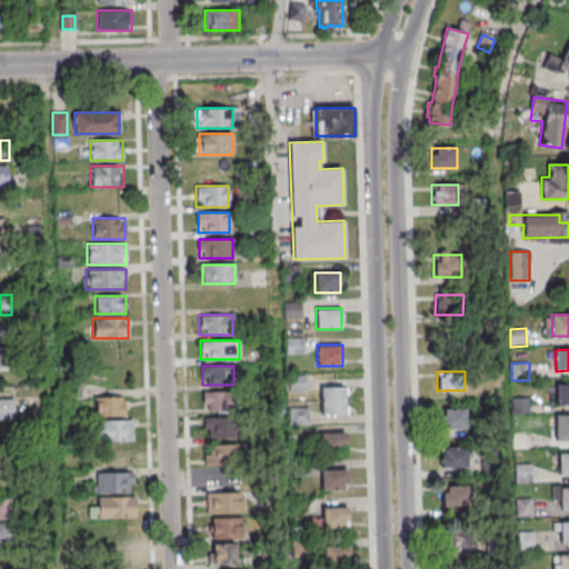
[(557,385),(568,385),(568,406),(557,407),(557,385)]
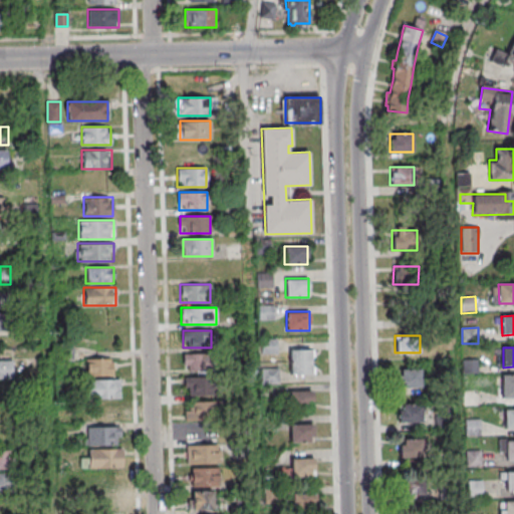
[(312,349),(290,349),(290,374),(312,374),(312,349)]
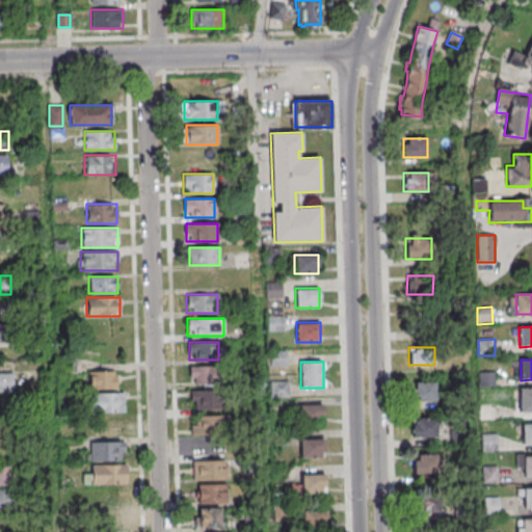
[(189,383),(216,383),(216,366),(189,366),(189,383)]
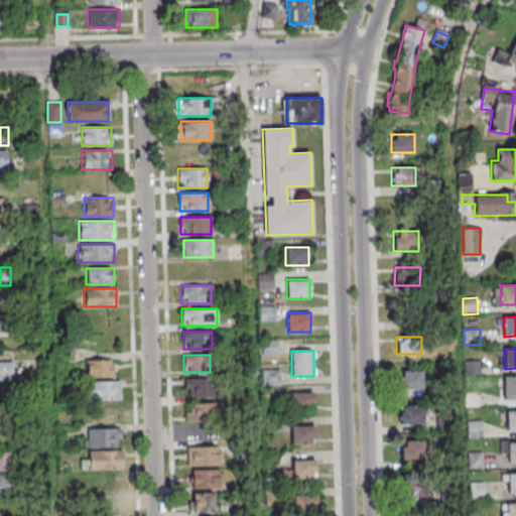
[(112,377),(112,360),(86,360),(86,377),(112,377)]
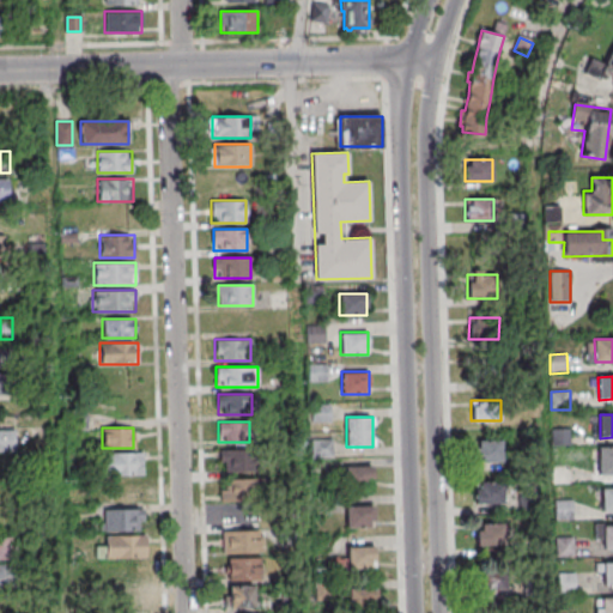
[(0,450),(14,450),(14,430),(0,429),(0,450)]
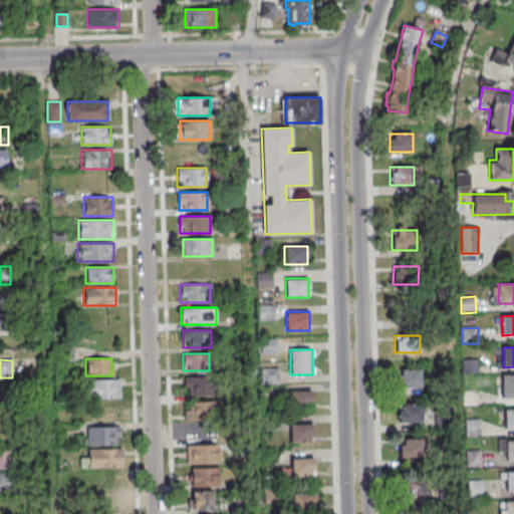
[(463,360),(478,359),(479,374),(464,375),(463,360)]
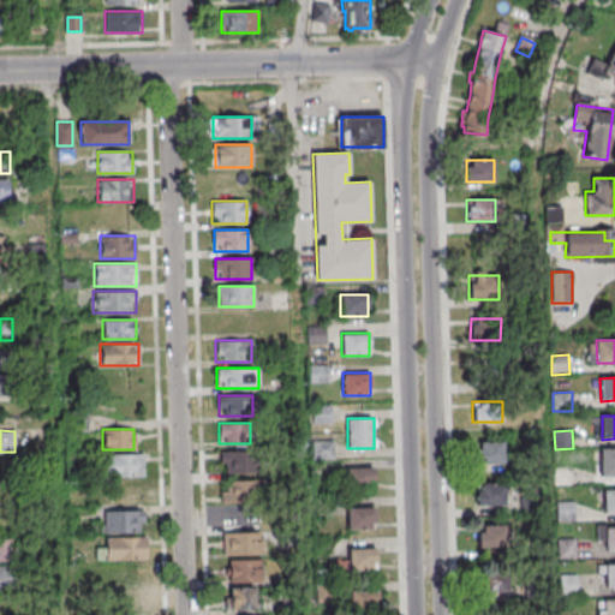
[(505,463),(505,441),(478,441),(478,463),(505,463)]
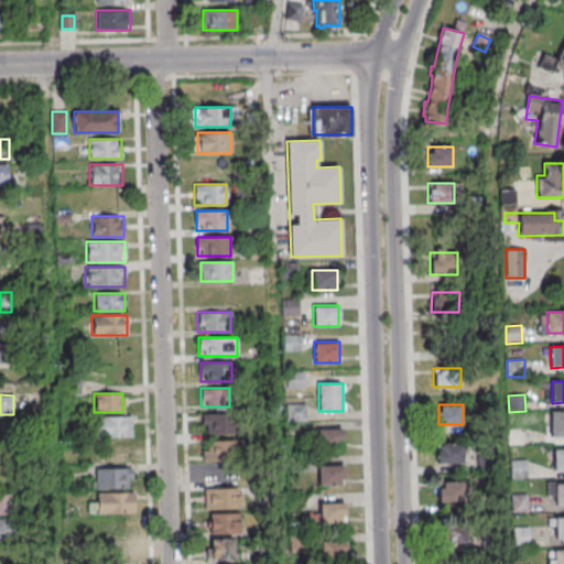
[(551,412),(563,411),(563,437),(552,438),(551,412)]
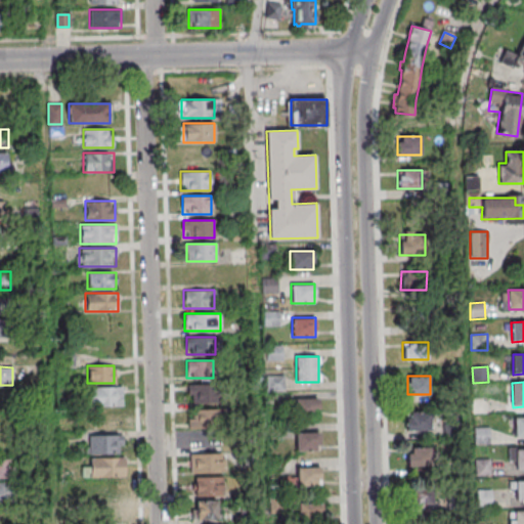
[(186,384),(186,402),(212,402),(212,384),(186,384)]
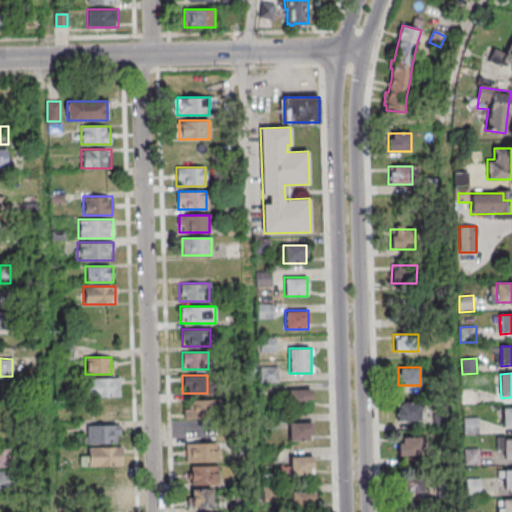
[(119,378),(86,378),(86,397),(119,397),(119,378)]
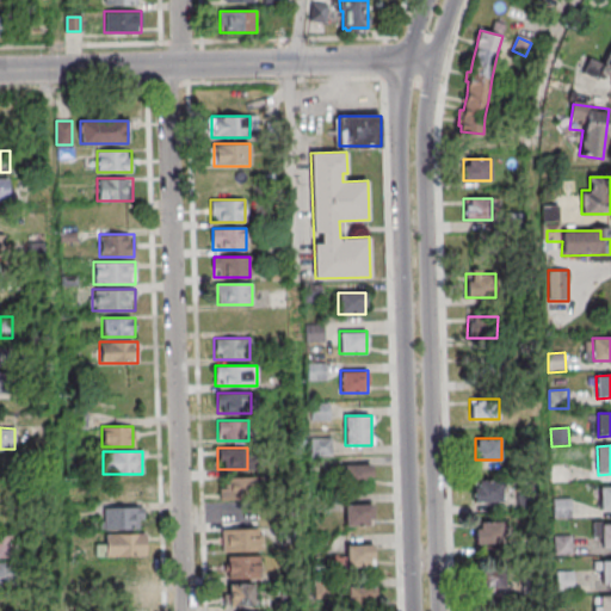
[(371,463),(344,463),(344,482),(371,482),(371,463)]
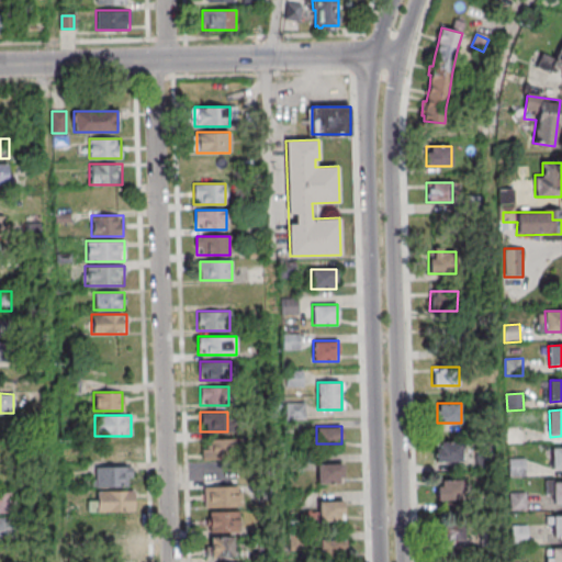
[(202,439),(203,481),(231,480),(231,459),(235,459),(234,439),(202,439)]
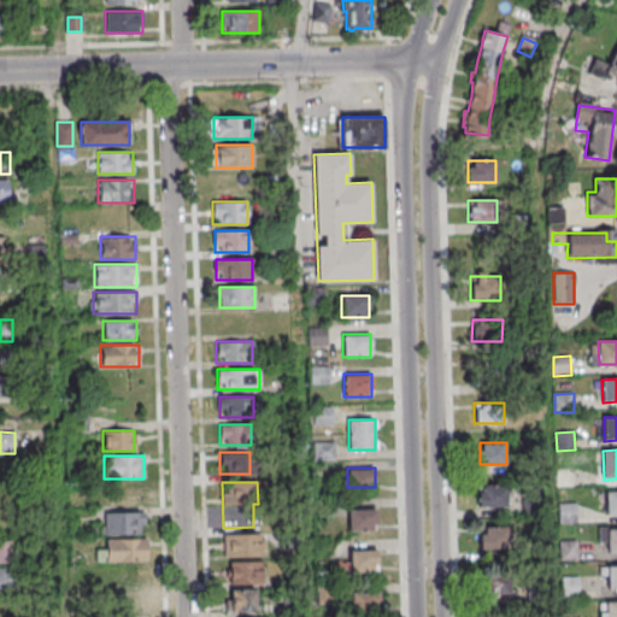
[(109,505),(144,505),(144,485),(109,485),(109,505)]
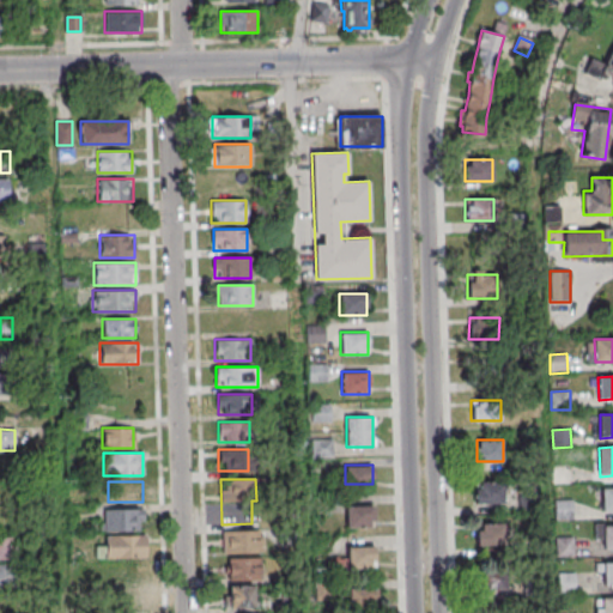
[(474,504),(503,504),(503,483),(474,483),(474,504)]
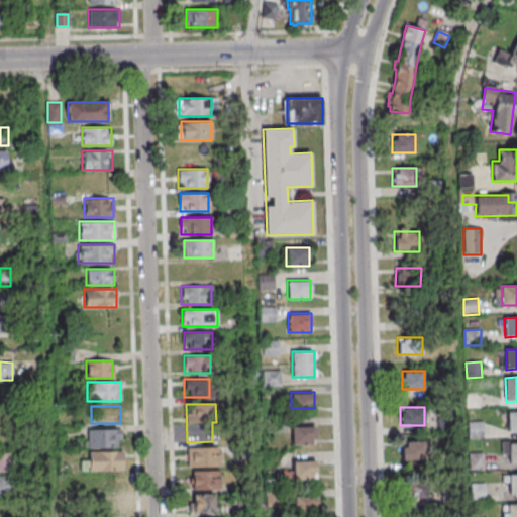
[(507,412),(516,412),(516,431),(508,431),(507,412)]
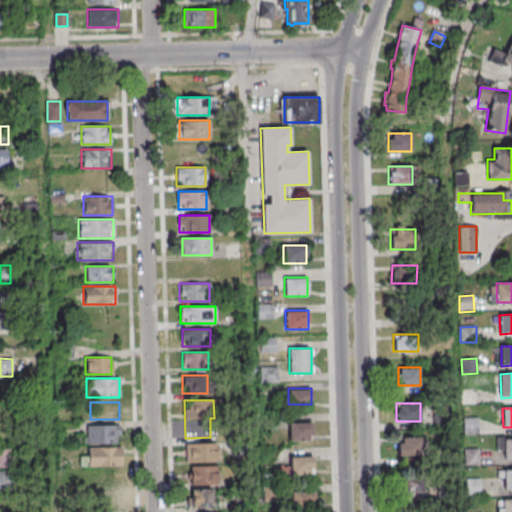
[(465,419),(479,418),(479,434),(465,435),(465,419)]
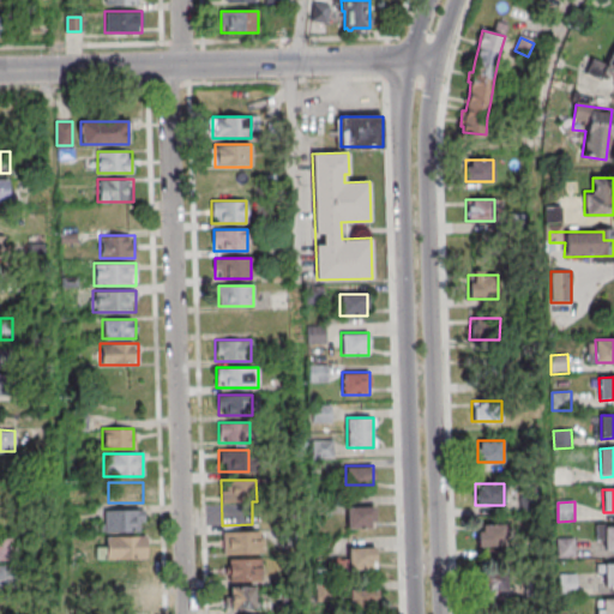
[(373,506),(344,506),(344,528),(373,528),(373,506)]
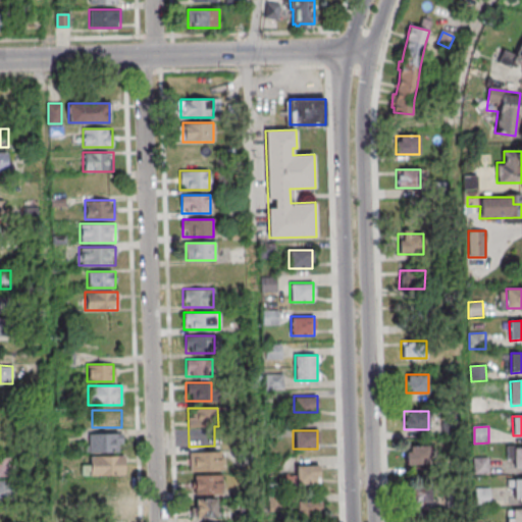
[(87,451),(121,451),(121,433),(87,433),(87,451)]
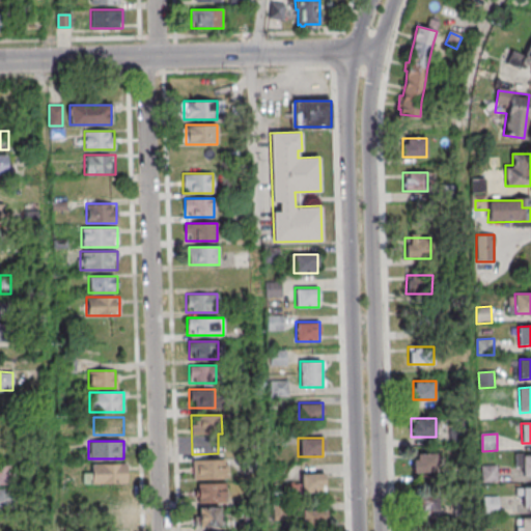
[(437,454),(413,454),(413,472),(437,472),(437,454)]
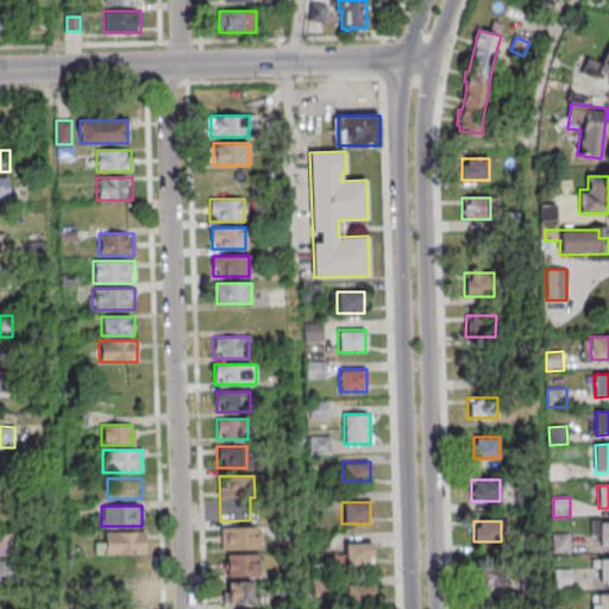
[(598,523),(608,522),(608,546),(600,546),(598,523)]
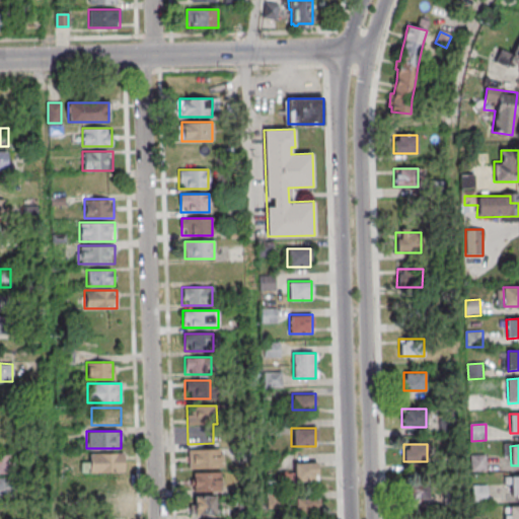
[(188,467),(223,467),(223,449),(188,449),(188,467)]
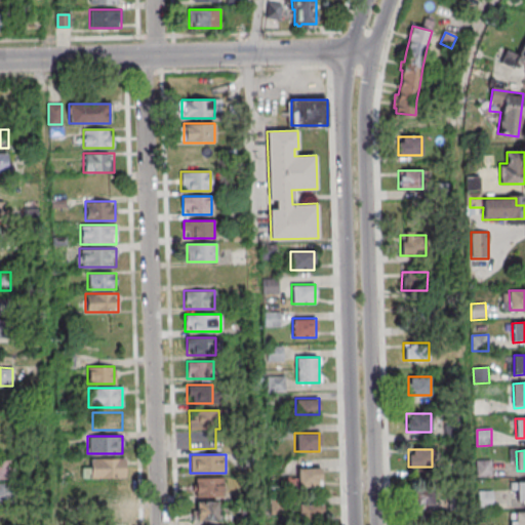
[(125,476),(125,458),(90,458),(90,476),(125,476)]
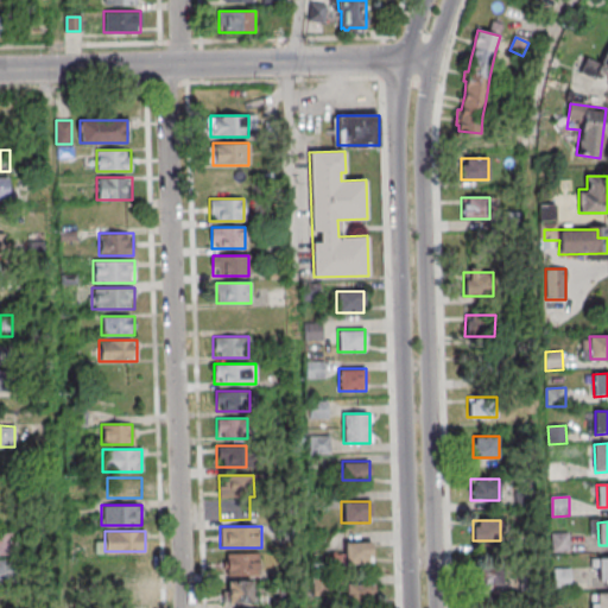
[(14,533),(0,532),(0,553),(14,553),(14,533)]
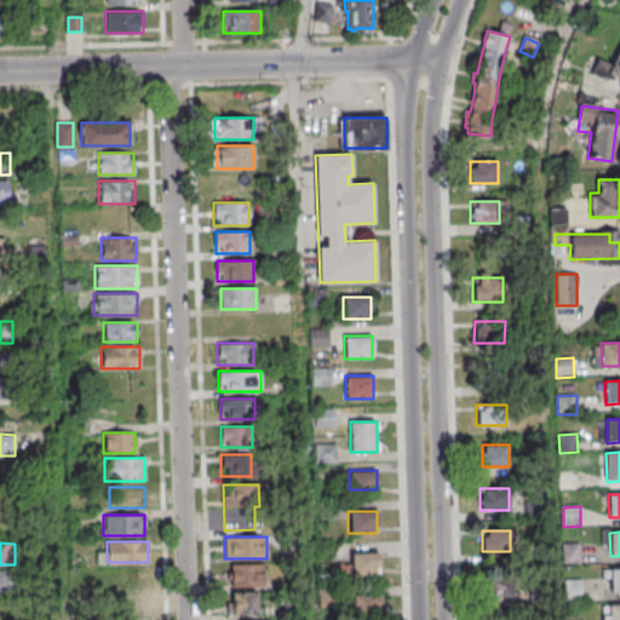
[(563,545),(580,544),(581,563),(563,564),(563,545)]
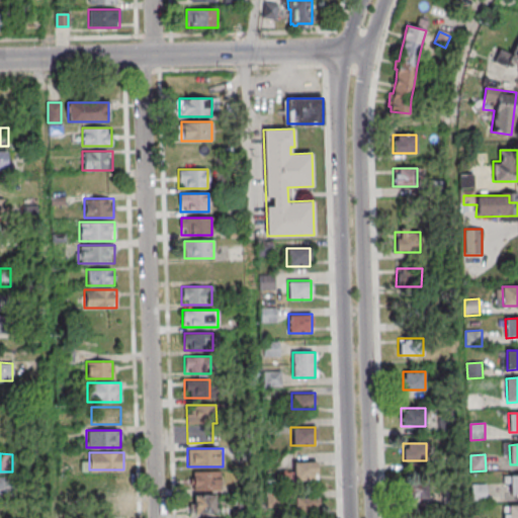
[(292,481),(317,481),(317,462),(292,462),(292,481)]
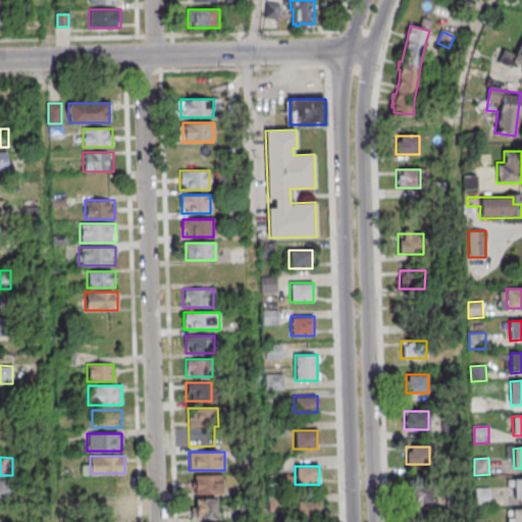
[(221,475),(190,475),(190,493),(221,493),(221,475)]
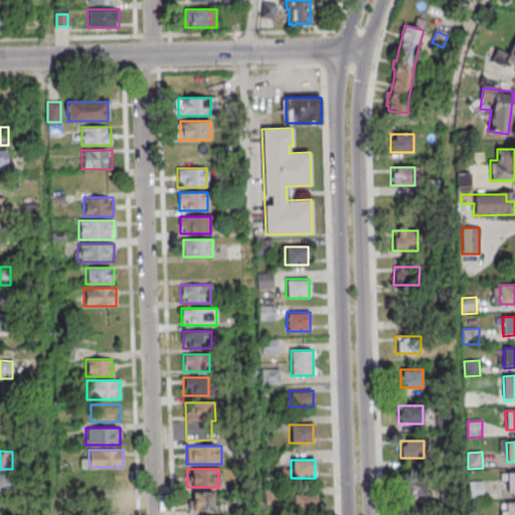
[(0,492),(15,492),(15,474),(0,473),(0,492)]
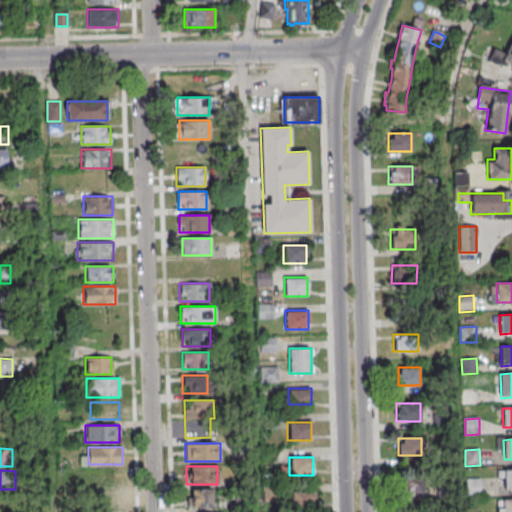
[(423,493),(423,476),(401,476),(401,493),(423,493)]
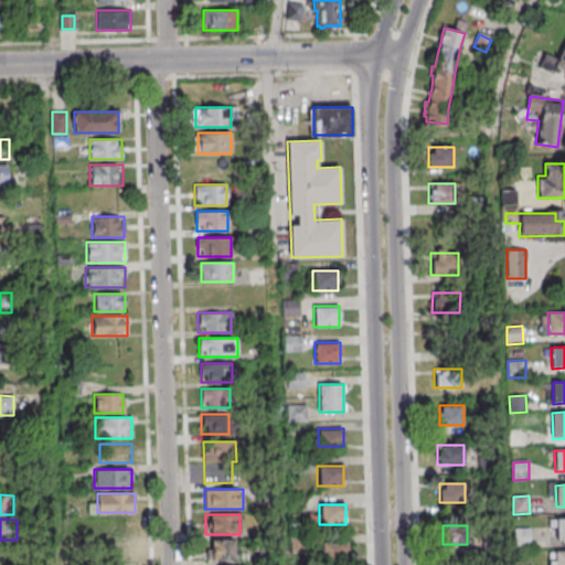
[(514,530),(531,529),(531,547),(515,547),(514,530)]
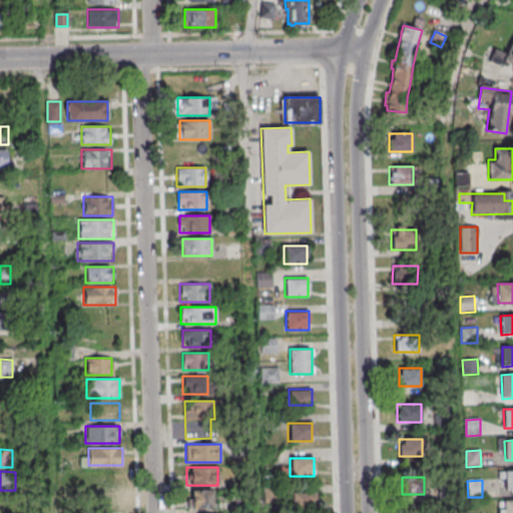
[(190,509),(212,509),(212,490),(190,490),(190,509)]
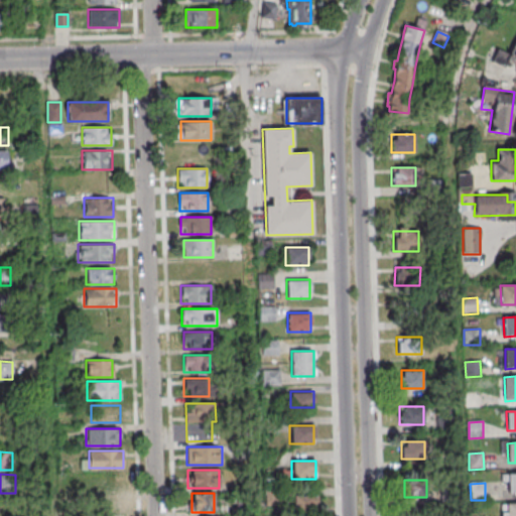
[(317,495),(291,495),(291,515),(317,515),(317,495)]
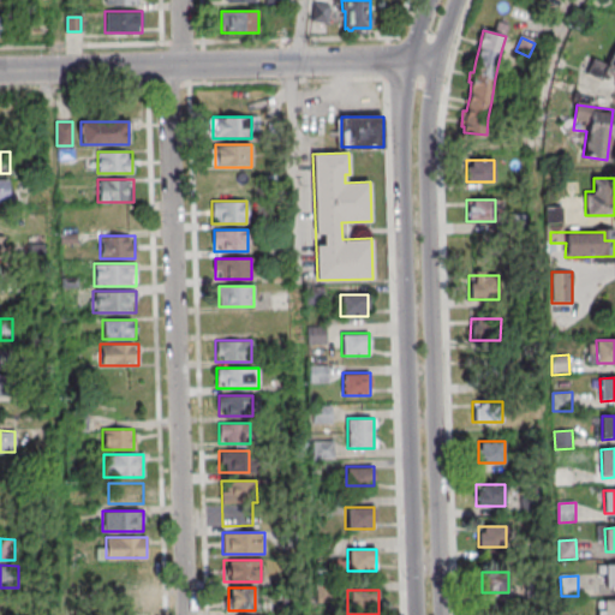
[(145,593),(107,593),(107,614),(145,614),(145,593)]
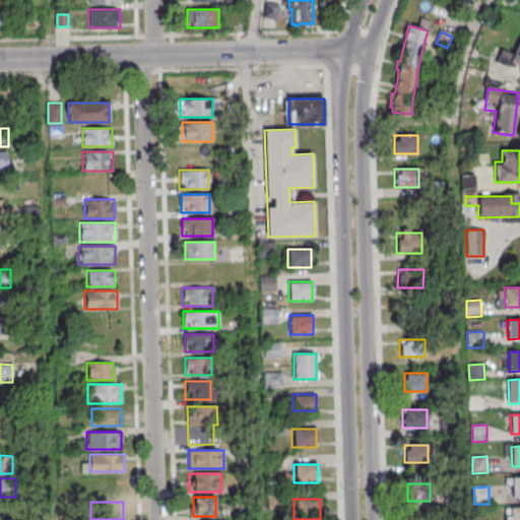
[(0,519),(10,519),(11,504),(0,503),(0,519)]
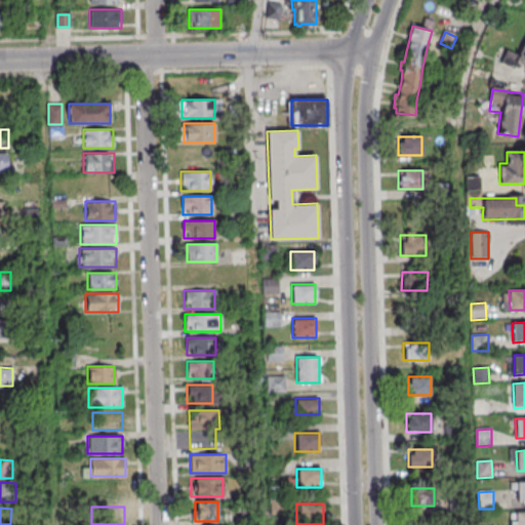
[(515,524),(515,513),(524,512),(524,524),(515,524)]
